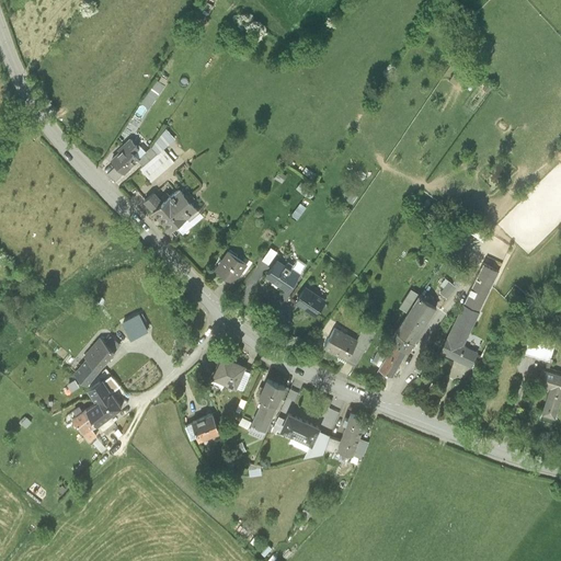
[(152,106),(167,82),(157,77),(142,101),(152,106)]
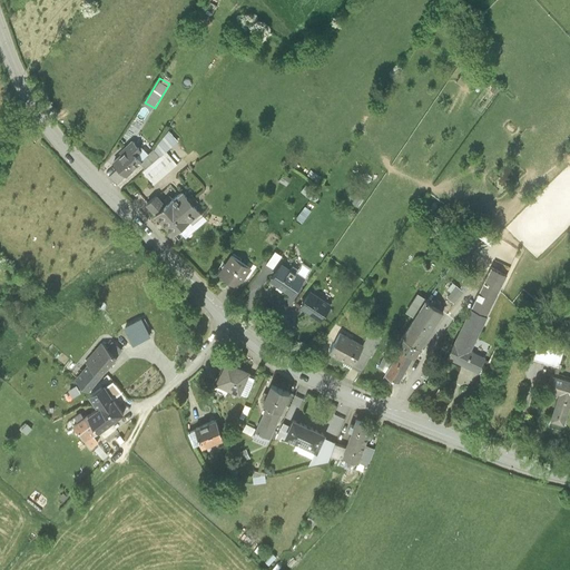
[(133,170),(148,156),(144,150),(148,146),(146,144),(139,136),(131,141),(134,144),(120,156),(133,170)]
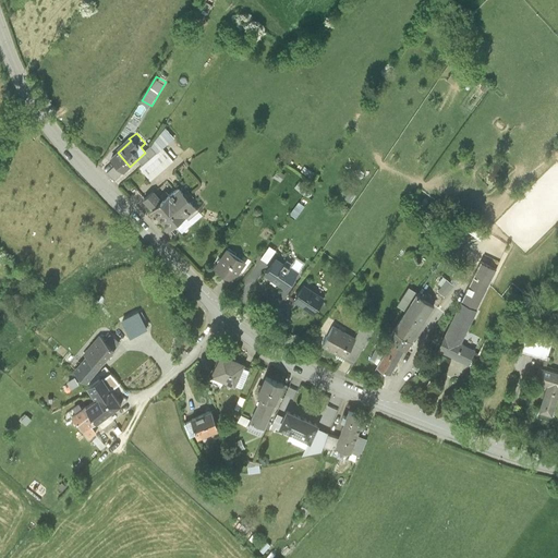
[(157,142),(153,146),(145,153),(150,159),(146,162),(157,176),(179,156),(161,136),(157,142)]
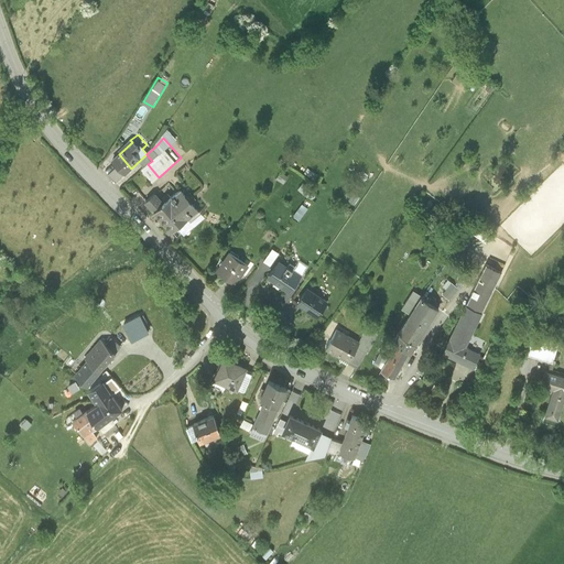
[(142,149),(147,154),(154,148),(148,140),(144,142),(147,144),(142,149)]
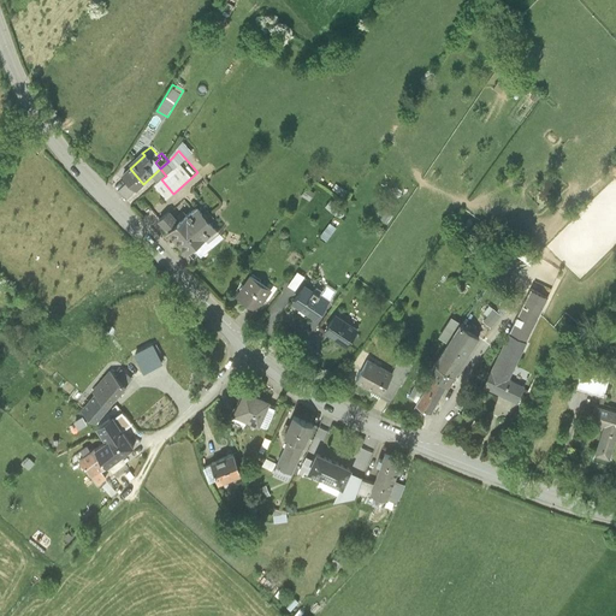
[(351,206),(337,195),(332,201),(347,212),(351,206)]
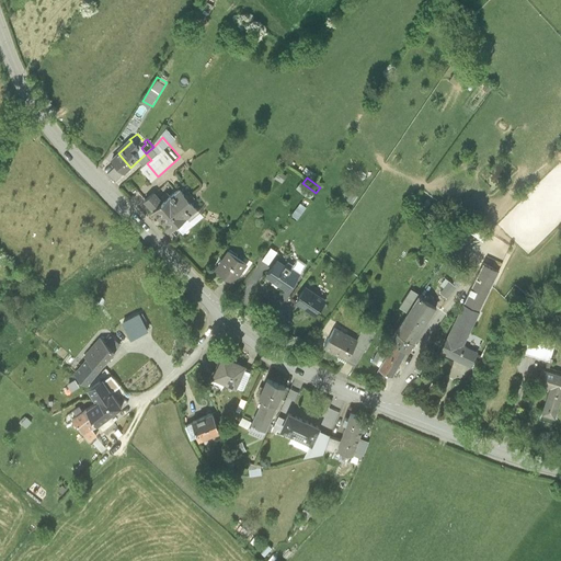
[(204,205),(186,184),(170,198),(161,189),(151,196),(176,227),(204,205)]
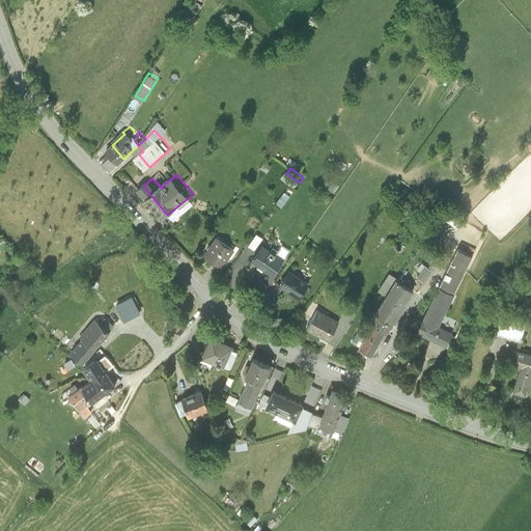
[(342,178),(337,174),(335,176),(333,175),(331,178),(333,179),(332,182),(337,186),(342,178)]
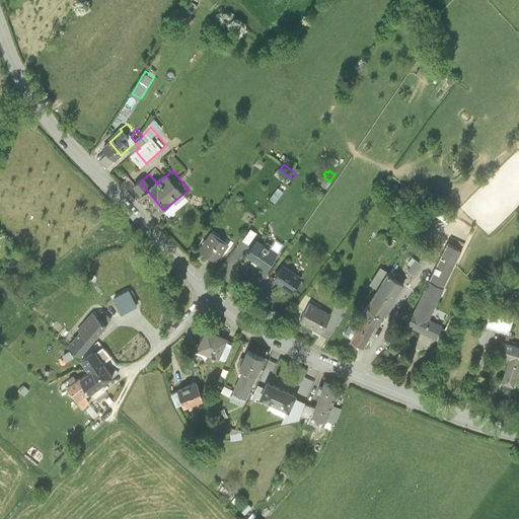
[(284,183),(276,195),(281,198),(289,188),(284,183)]
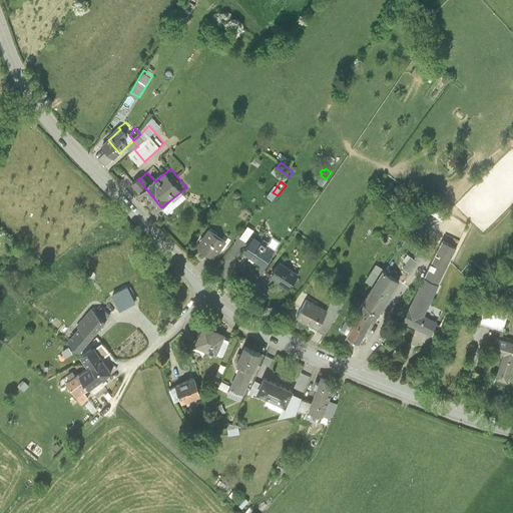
[(449,215),(454,208),(435,195),(430,203),(449,215)]
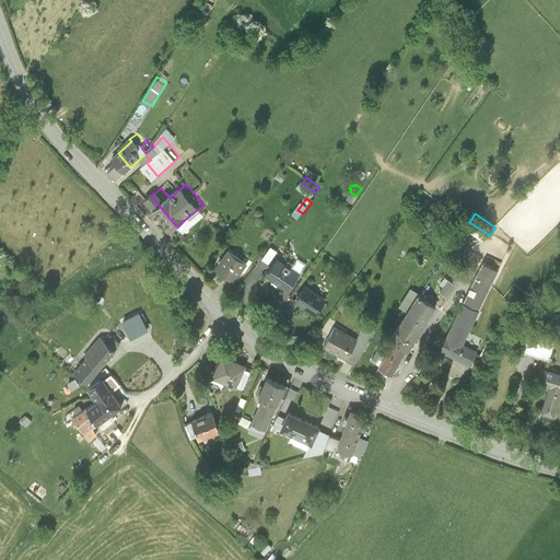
[(270,244),(264,258),(271,261),(278,247),(270,244)]
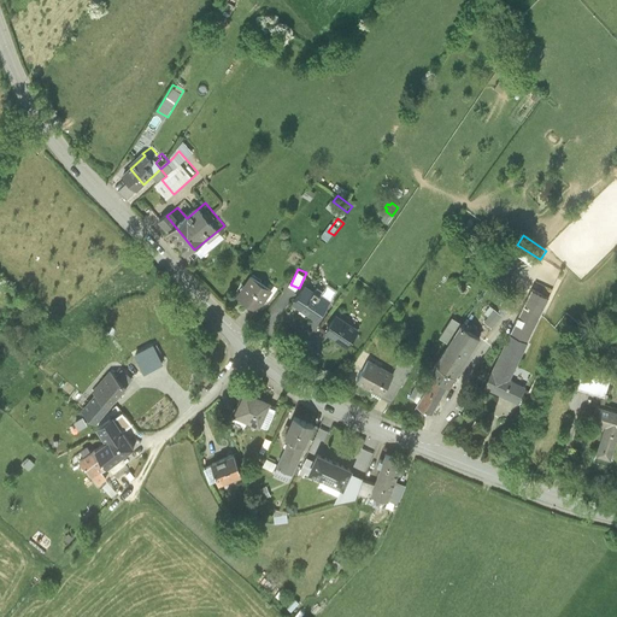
[(278,287),(257,272),(244,292),(265,306),(278,287)]
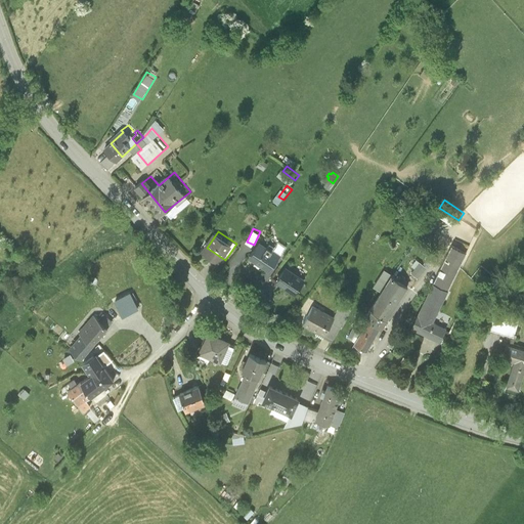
[(267,261),(275,267),(286,252),(266,238),(251,260),(262,268),(267,261)]
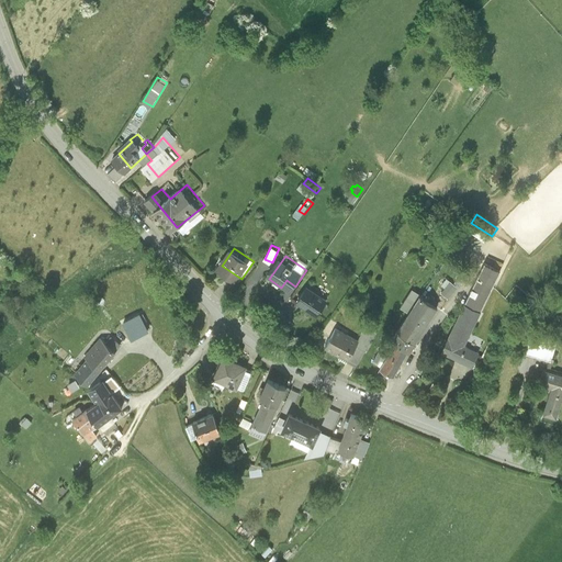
[(490,259),(470,299),(484,305),(504,267),(490,259)]
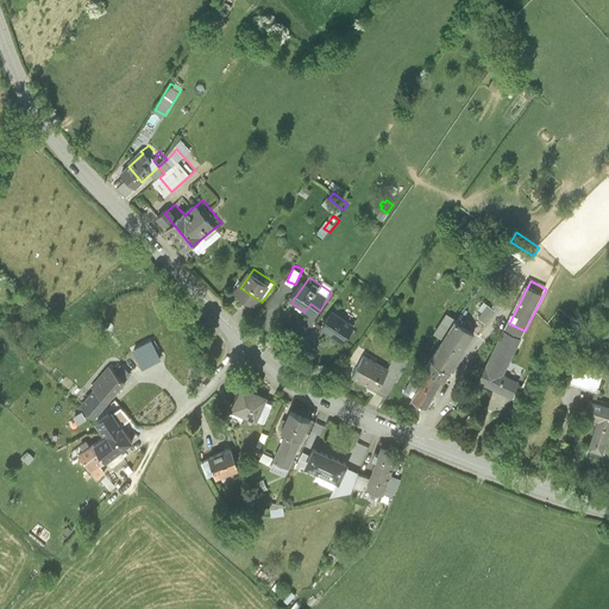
[(503,293),(498,300),(504,305),(518,289),(514,286),(510,289),(509,288),(504,294),(503,293)]
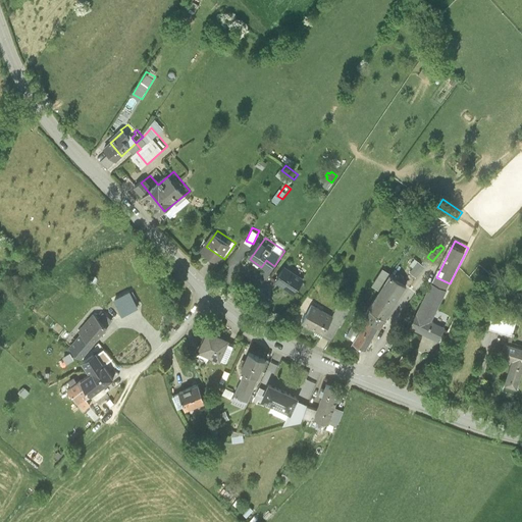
[(416,267),(422,272),(430,262),(424,257),(416,267)]
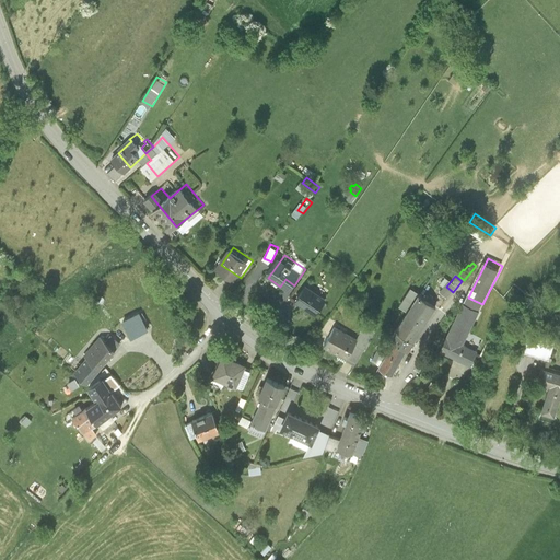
[(313,280),(302,295),(322,308),(333,294),(313,280)]
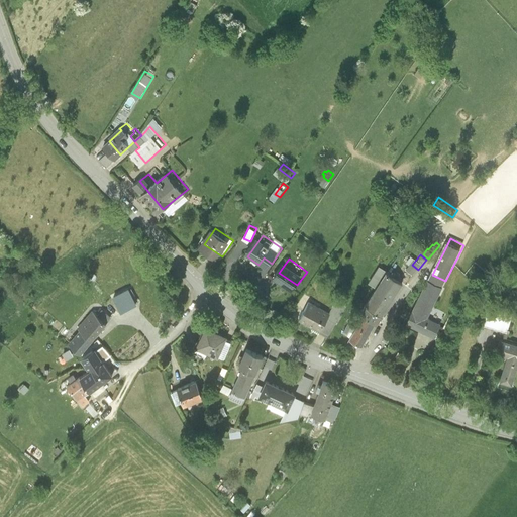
[(394,267),(373,299),(389,309),(409,278),(394,267)]
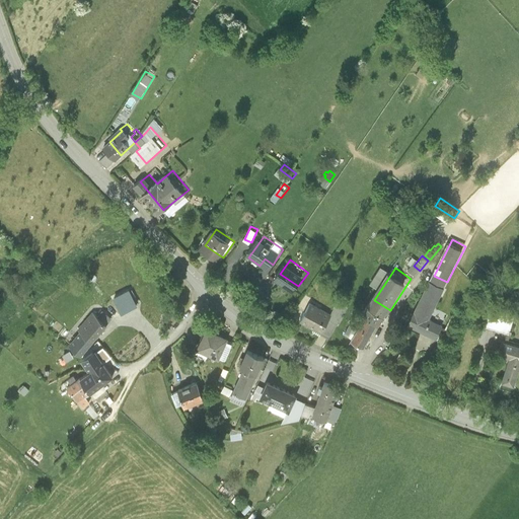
[(440,331),(440,330),(445,321),(446,319),(432,313),(447,282),(434,276),(413,318),(440,331)]
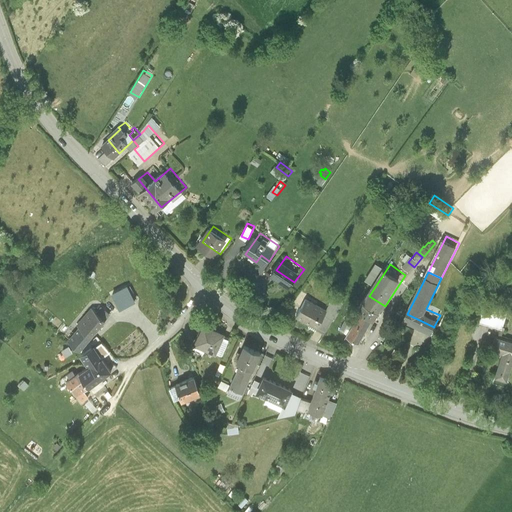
[(116,298),(120,306),(134,299),(128,285),(122,288),(120,283),(110,288),(115,299),(116,298)]
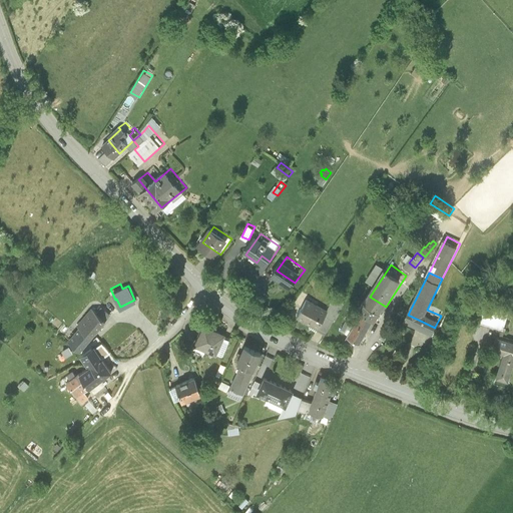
[(300,298),(308,303),(312,295),(315,291),(308,287),(300,298)]
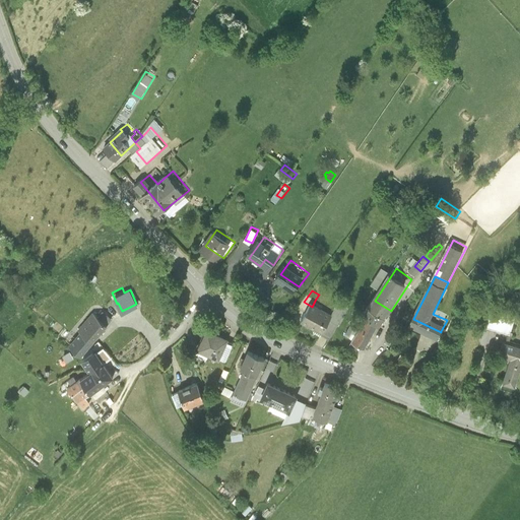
[(337,310),(316,299),(312,307),(307,315),(328,327),(337,310)]
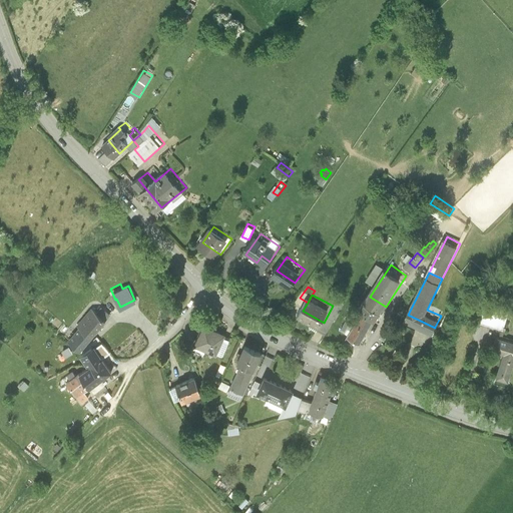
[(339,295),(333,306),(324,323),(322,325),(331,331),(349,300),(339,295)]
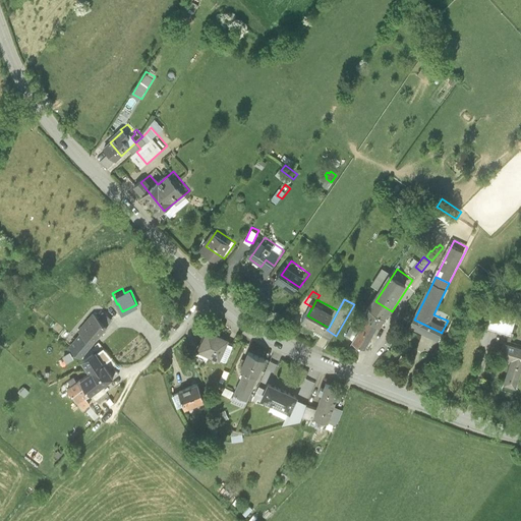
[(375,301),(369,310),(385,320),(392,311),(375,301)]
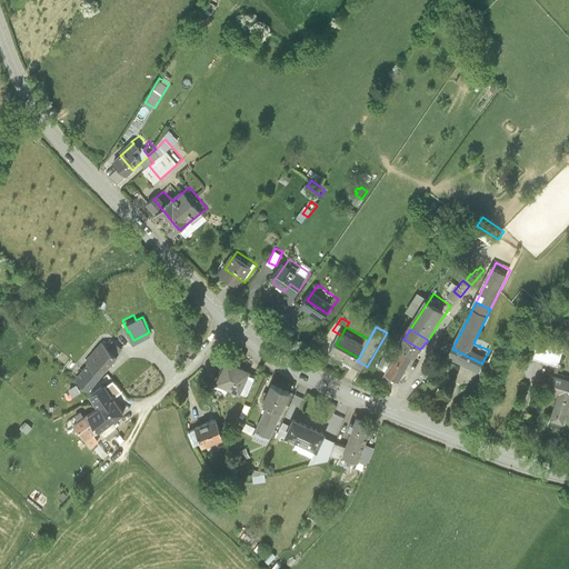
[(568,343),(568,340),(541,332),(535,352),(563,361),(568,343)]
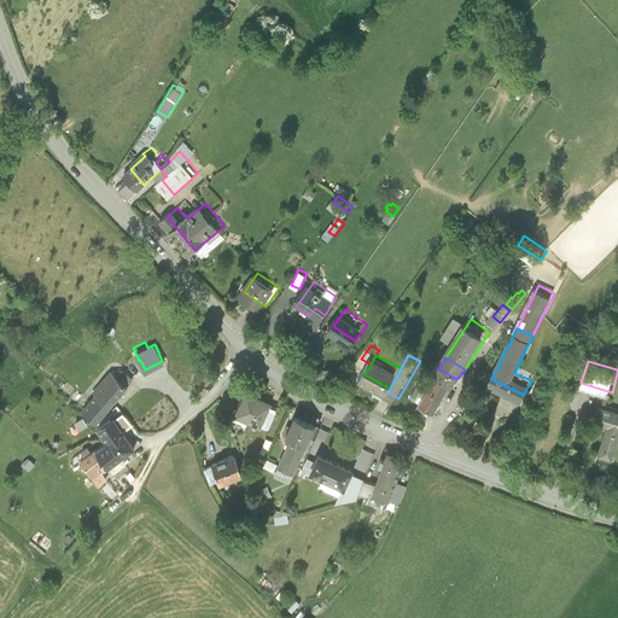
[(74,371),(82,378),(89,371),(81,363),(74,371)]
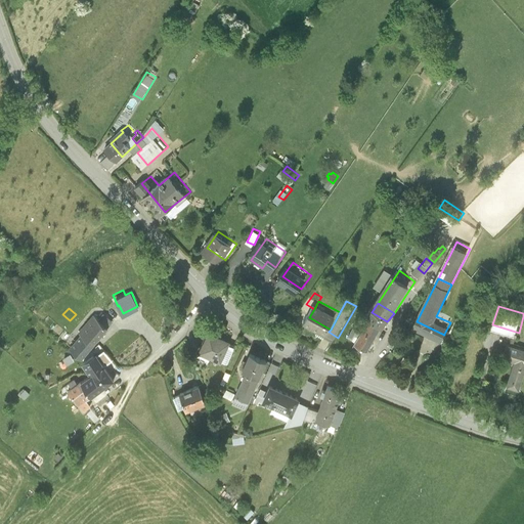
[(373,344),(387,321),(372,312),(369,316),(364,313),(354,331),(362,336),(361,337),(373,344)]
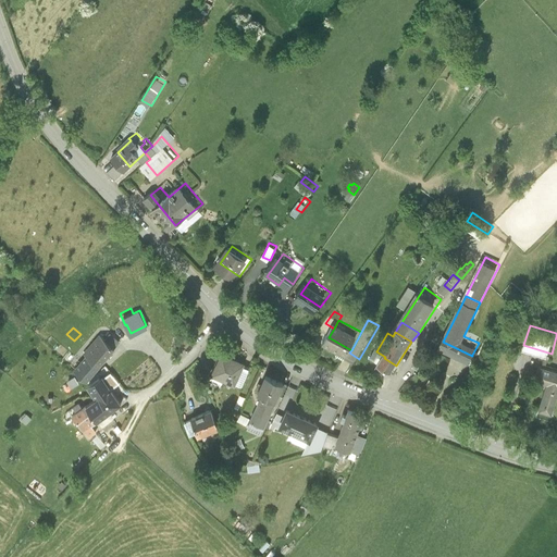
[(98,338),(113,351),(118,346),(102,333),(98,338)]
